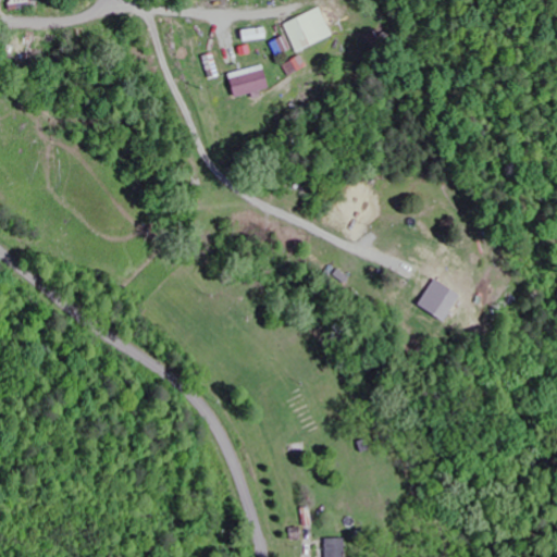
[(295,53),(333,37),(321,9),(283,24),(295,53)]
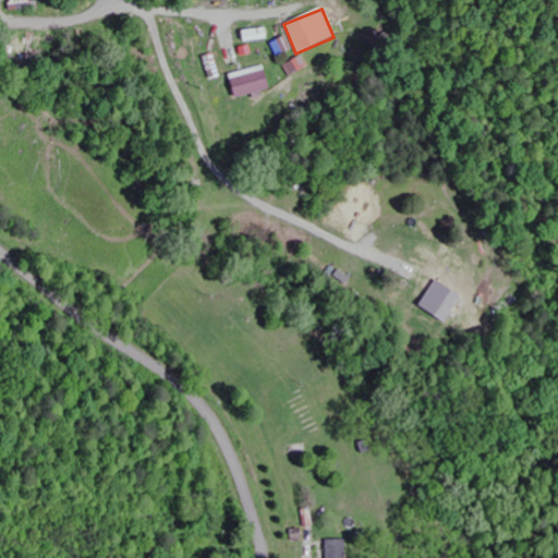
[(270,45),(278,58),(292,50),(284,37),(270,45)]
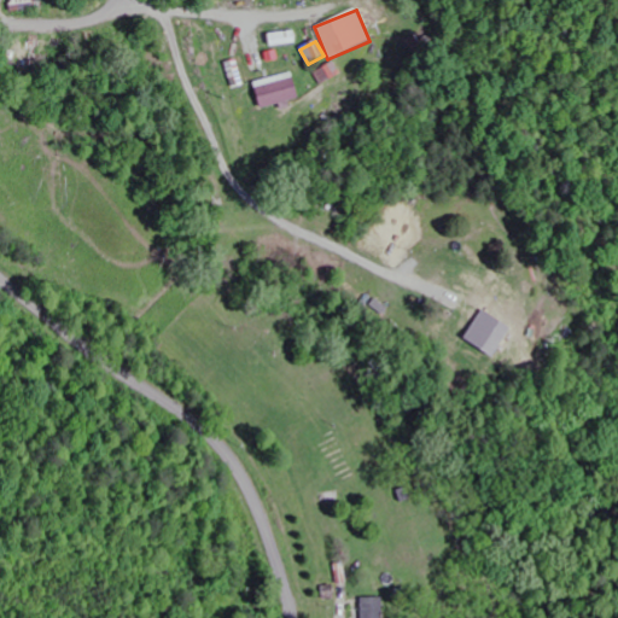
[(320,86),(340,75),(333,63),(313,74),(320,86)]
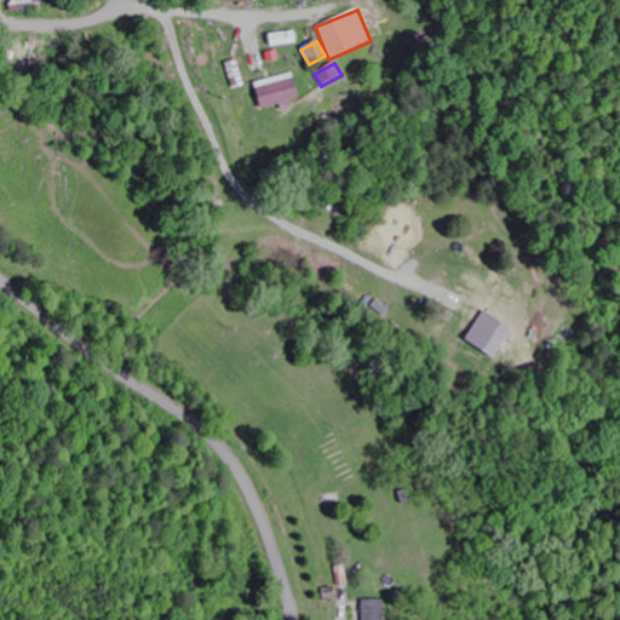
[(258,109),(297,102),(292,76),(253,84),(258,109)]
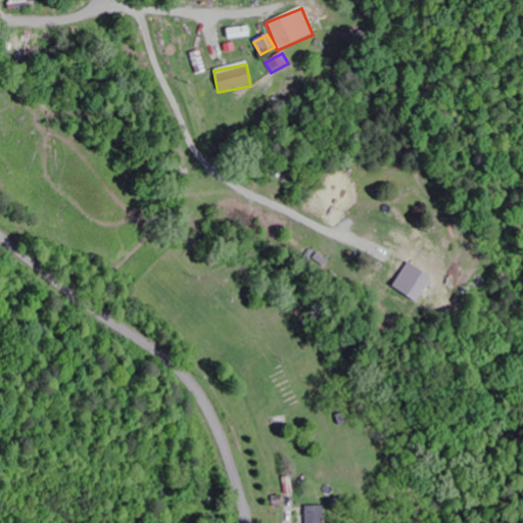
[(414,304),(430,278),(412,268),(396,294),(414,304)]
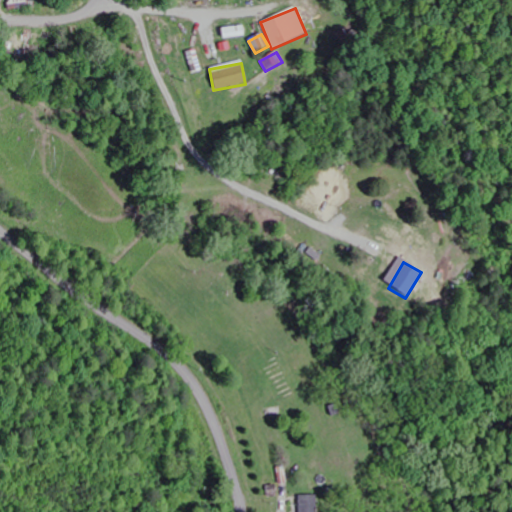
[(295,496),(295,511),(315,511),(315,496),(295,496)]
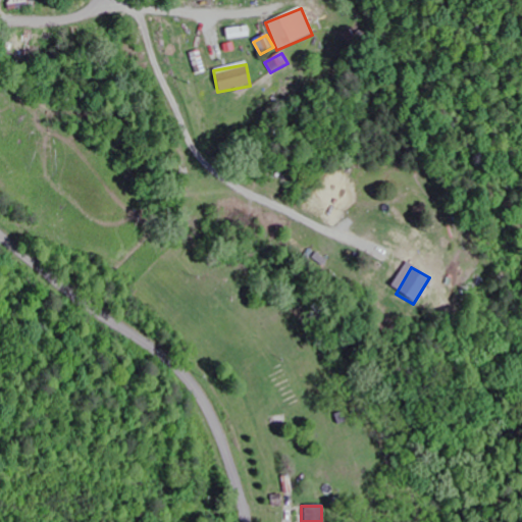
All buildings are outlined.
